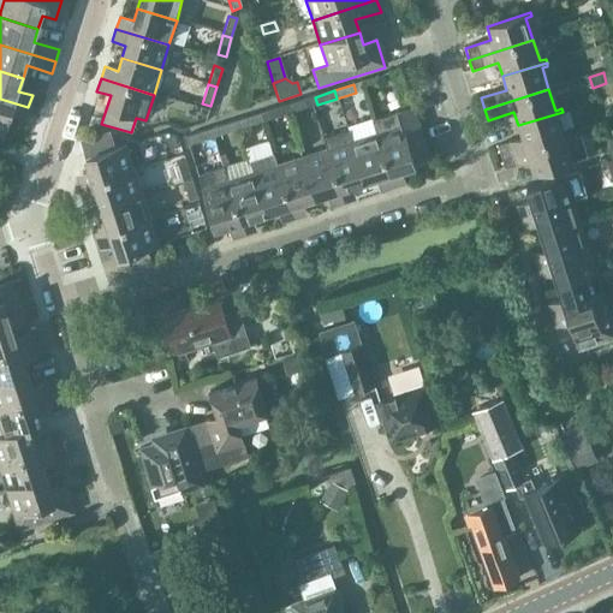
[(0,141),(3,142),(11,114),(24,119),(28,107),(0,99),(0,141)]
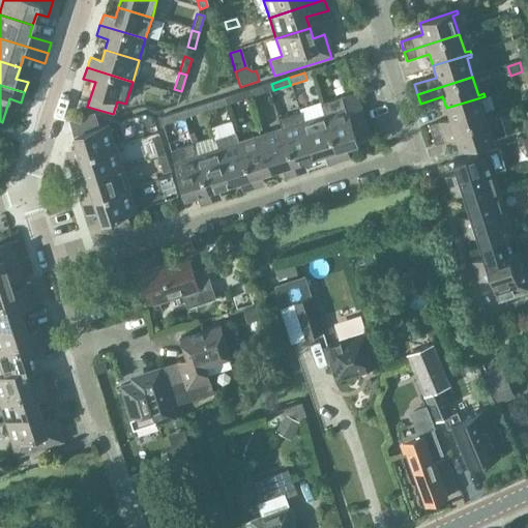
[(245,92),(247,98),(264,93),(261,87),(245,92)]
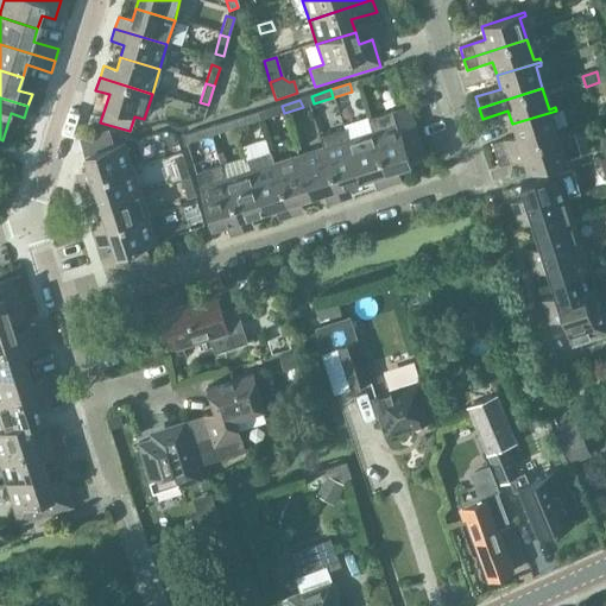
[(284,113),(282,106),(263,112),(265,119),(284,113)]
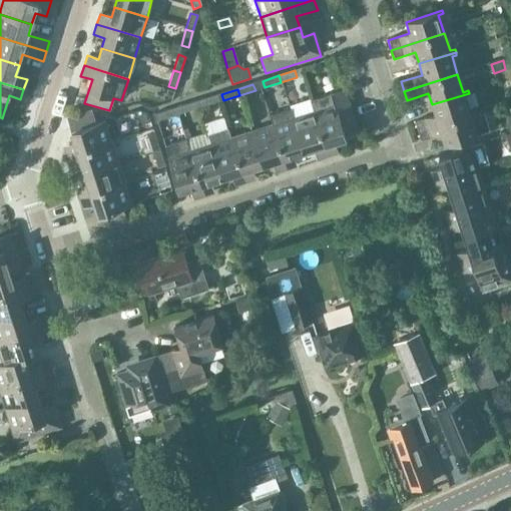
[(309,101),(313,113),(327,157),(337,153),(334,142),(357,135),(343,90),(309,101)]
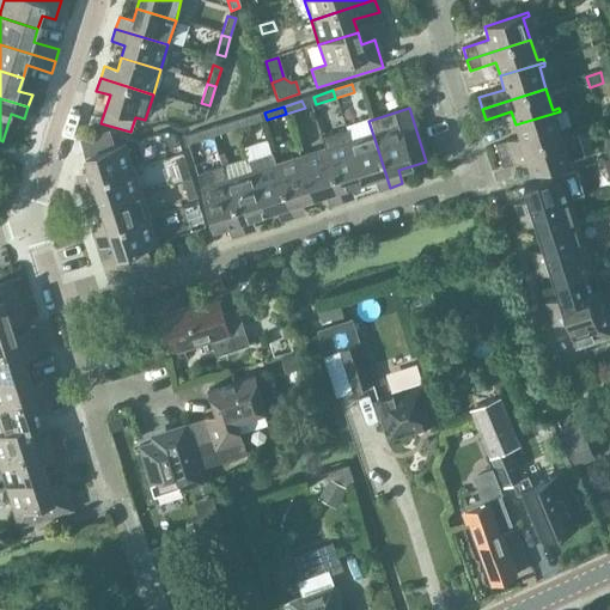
[(494,146),(498,158),(561,138),(555,116),(561,115),(560,111),(516,124),(519,139),(494,146)]
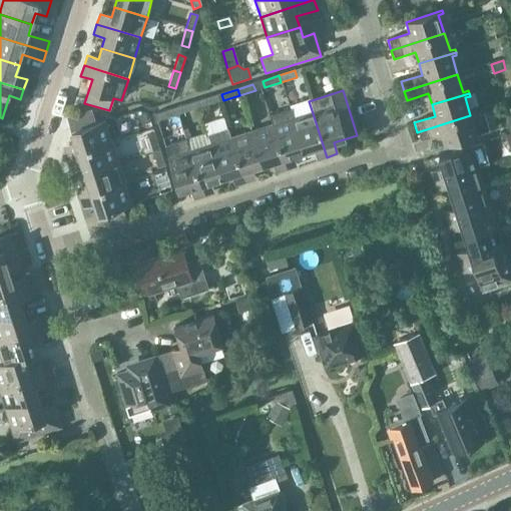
[(195,102),(198,108),(213,103),(211,97),(195,102)]
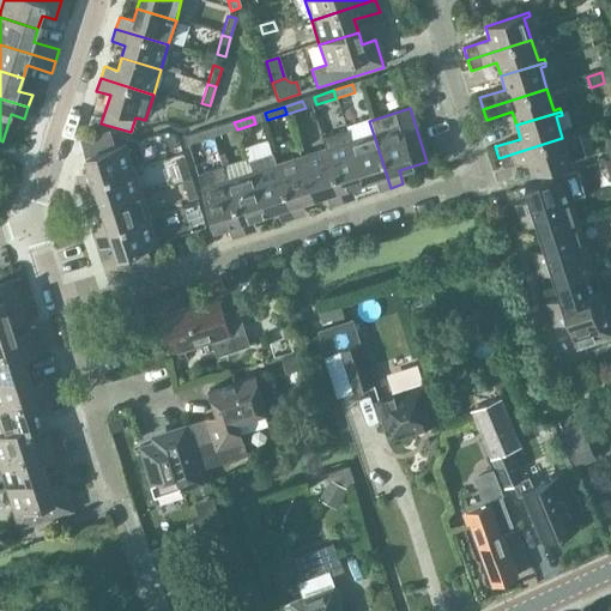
[(237,129),(234,122),(216,128),(218,137),(237,129)]
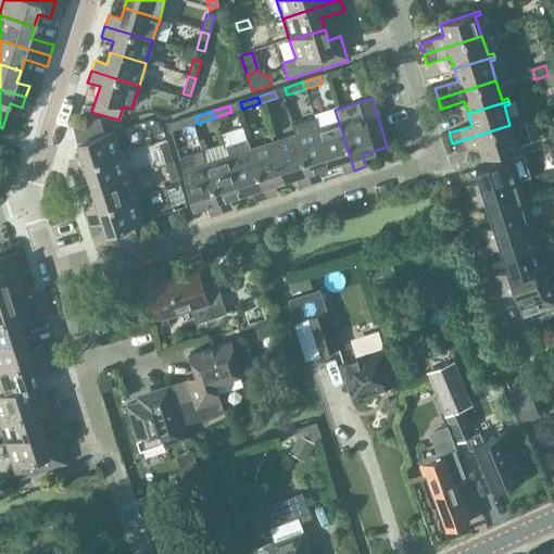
[(167,125),(170,133),(187,127),(185,120),(167,125)]
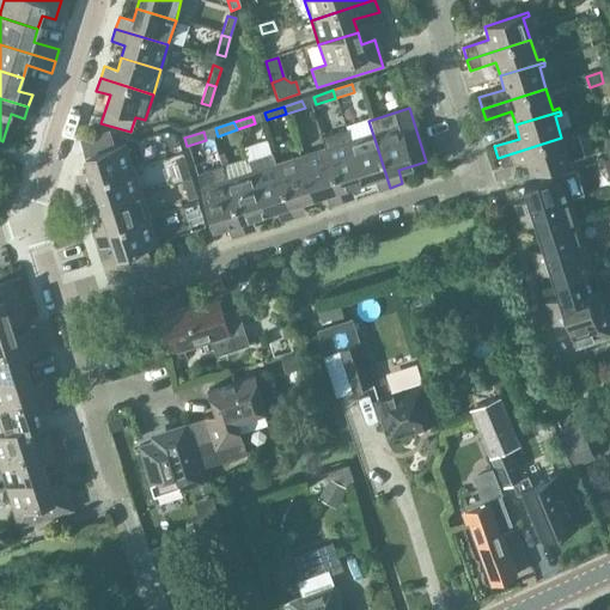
[(345,132),(321,140),(324,151),(341,203),(353,200),(349,185),(361,182),(348,142),(345,132)]
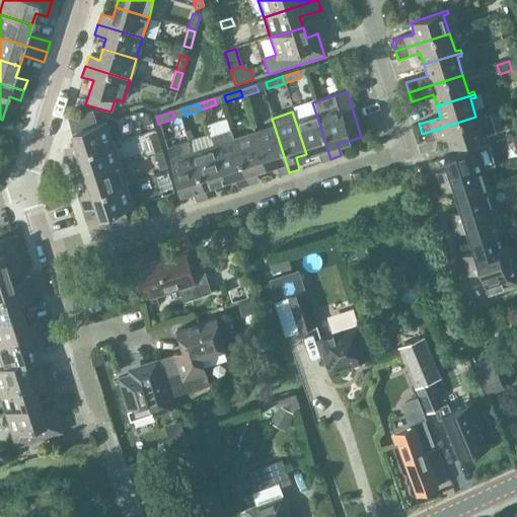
[(488,113),(475,117),(422,134),(425,143),(446,137),(450,148),(495,134),(488,113)]
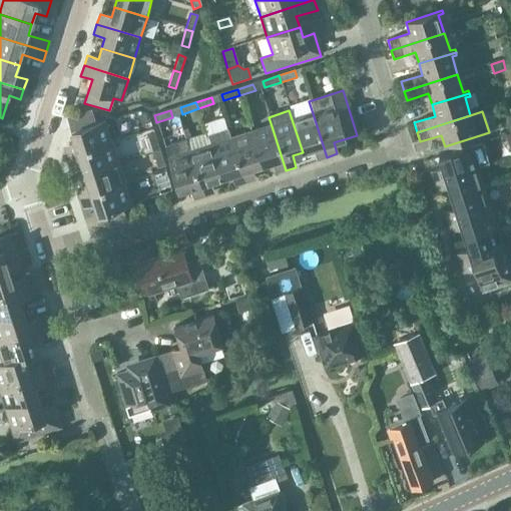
[(63,147),(66,157),(110,143),(103,122),(95,124),(91,112),(66,120),(74,143),(63,147)]
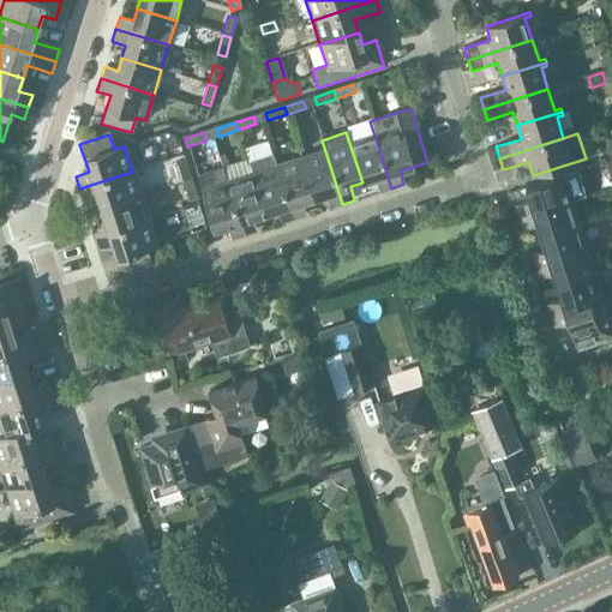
[(349,143),(363,183),(375,179),(379,192),(391,189),(375,136),(349,143)]
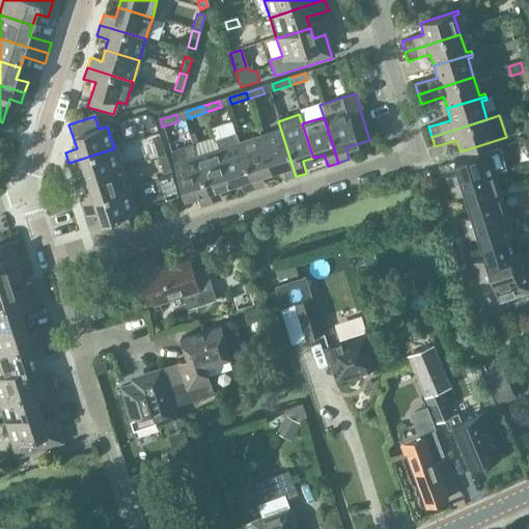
[(259,138),(271,171),(281,168),(285,179),(296,176),(281,131),(259,138)]
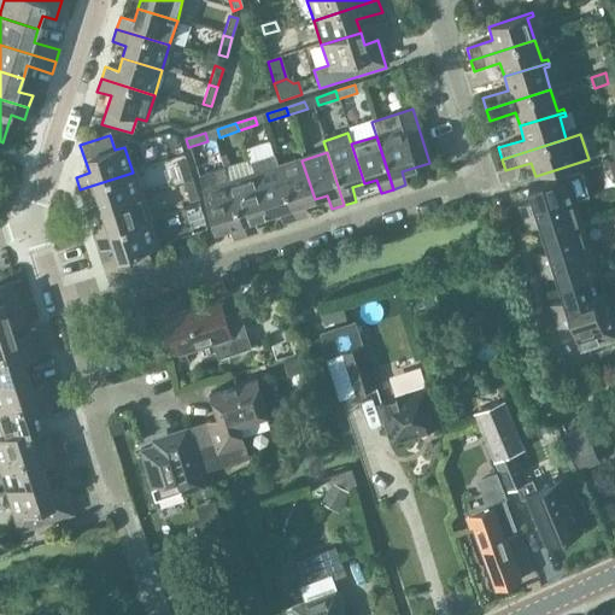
[(249,164),(252,176),(265,215),(277,211),(281,224),(294,221),(277,168),(274,157),(249,164)]
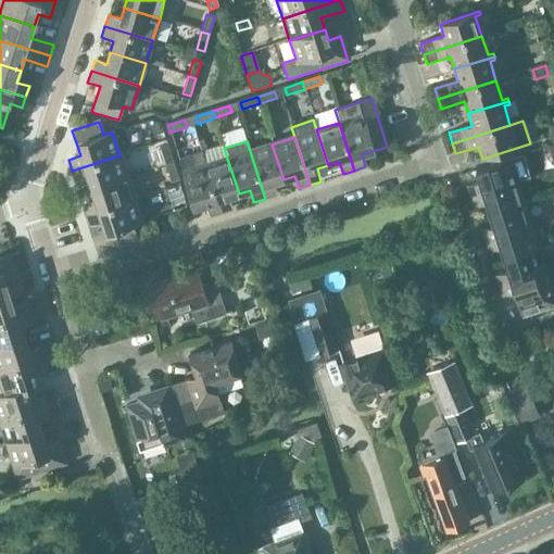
[(284,179),(272,145),(250,151),(265,199),(276,196),(272,183),(284,179)]
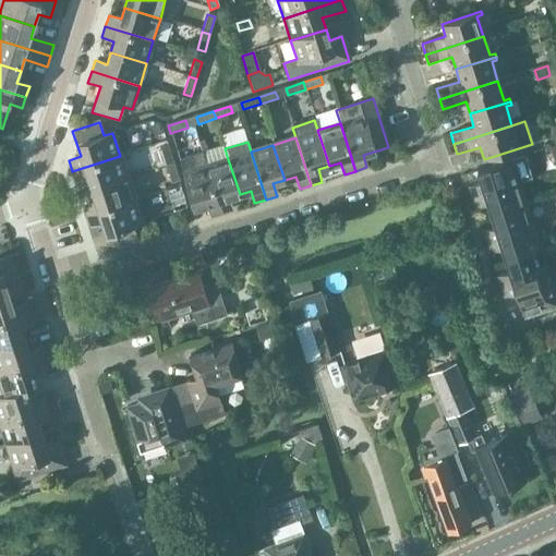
[(228,159),(225,148),(224,146),(202,154),(221,214),(232,210),(228,198),(240,194),(228,159)]
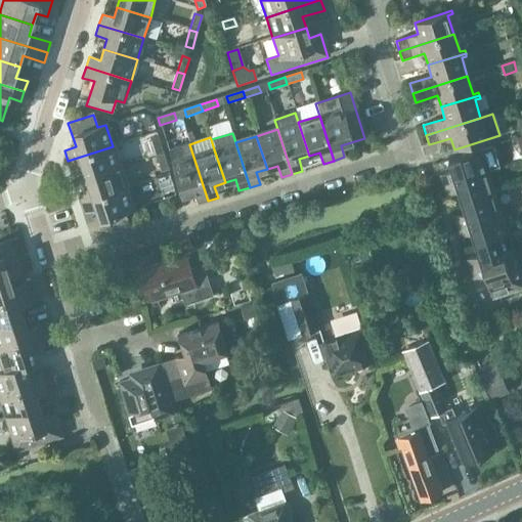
[(156,157),(163,154),(157,138),(150,140),(156,157)]
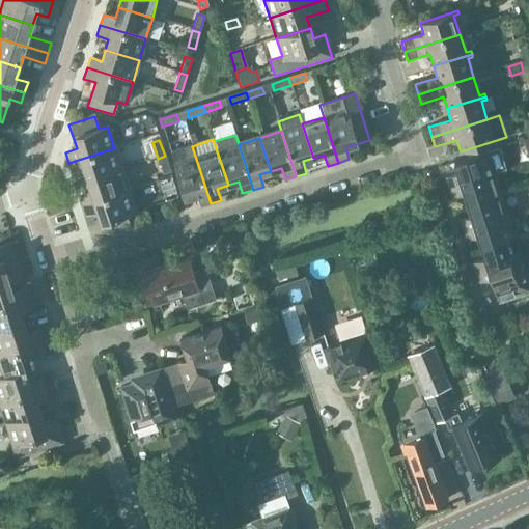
[(211,203),(192,146),(170,152),(185,198),(196,195),(199,206),(211,203)]
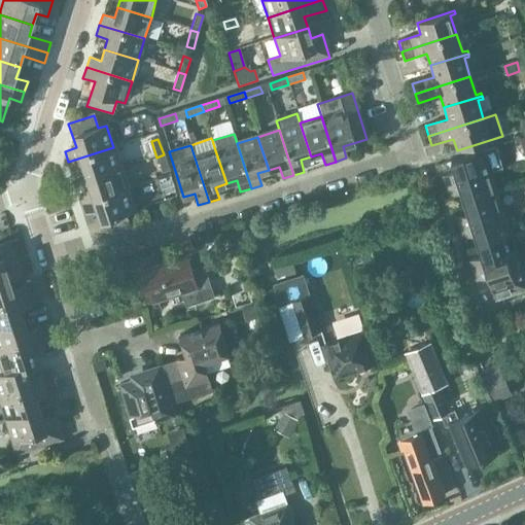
[(113,147),(68,162),(71,172),(83,169),(86,179),(120,169),(113,147)]
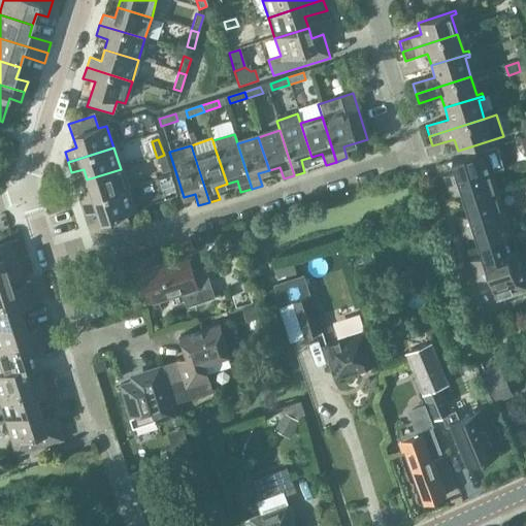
[(454,173),(442,177),(446,187),(490,173),(484,152),(451,162),(454,173)]
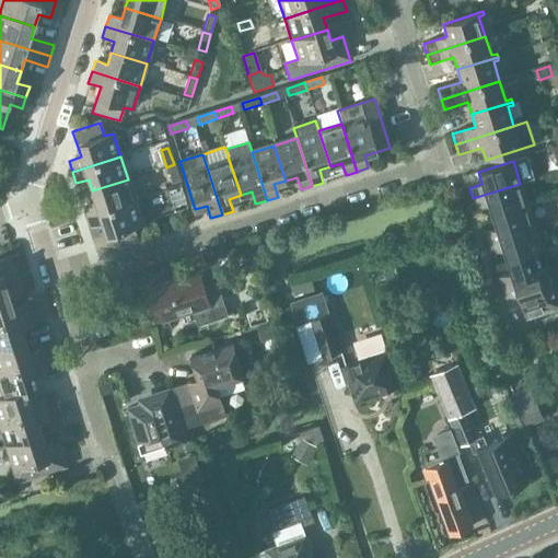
[(174,164),(166,167),(172,184),(178,182),(174,164)]
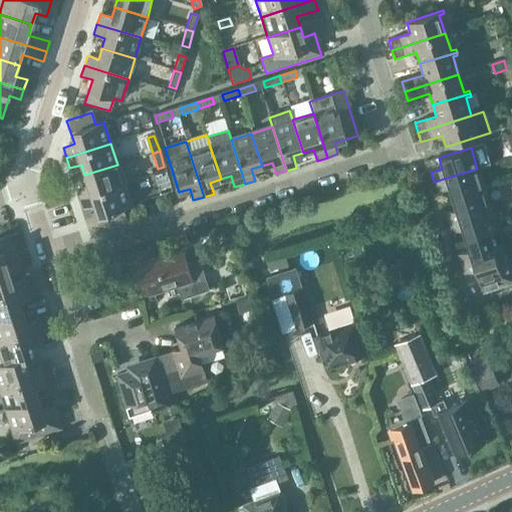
[(117,165),(84,175),(87,185),(76,189),(79,199),(123,185),(117,165)]
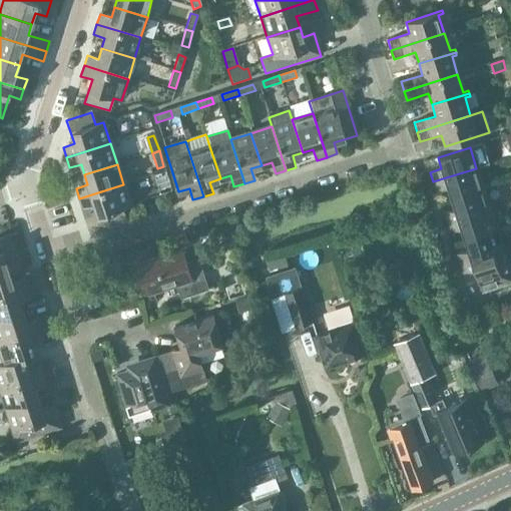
[(447,187),(451,198),(483,188),(476,168),(433,181),(436,191),(447,187)]
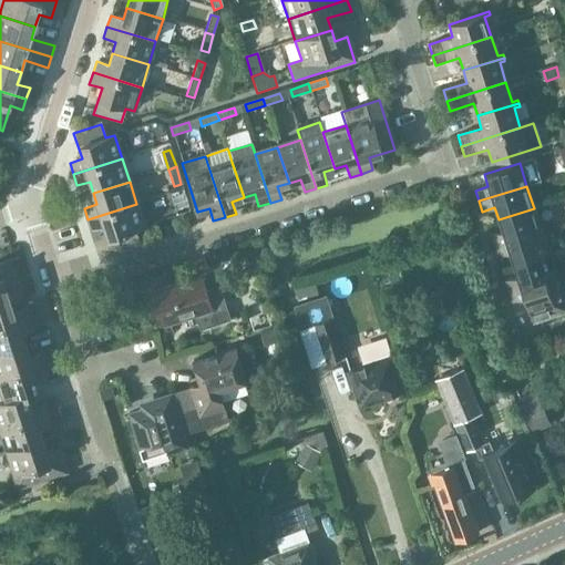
[(88,219),(92,232),(104,227),(112,253),(140,244),(135,230),(144,228),(136,204),(88,219)]
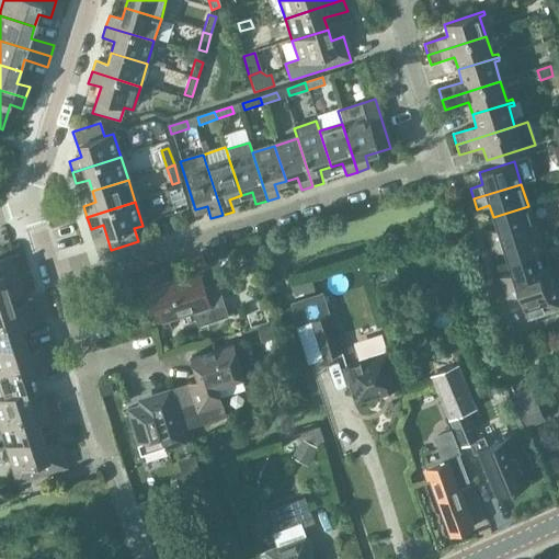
[(535,229),(528,206),(493,217),(497,229),(485,234),(488,243),(535,229)]
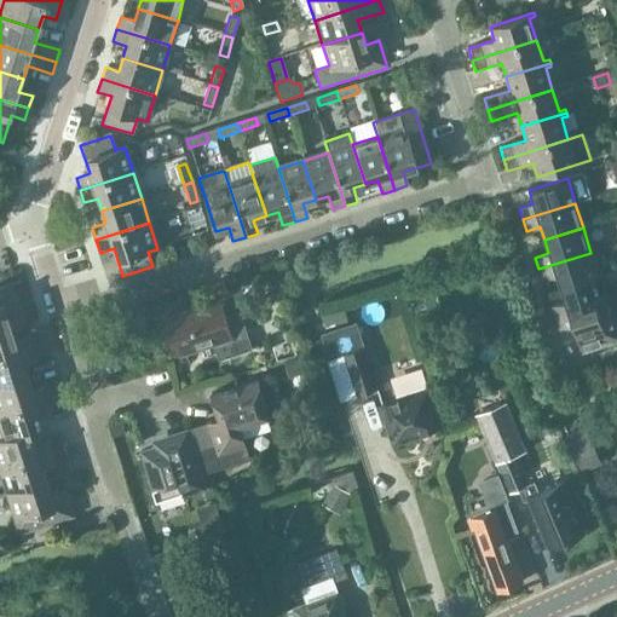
[(599,277),(590,253),(538,269),(542,281),(557,276),(560,289),(599,277)]
